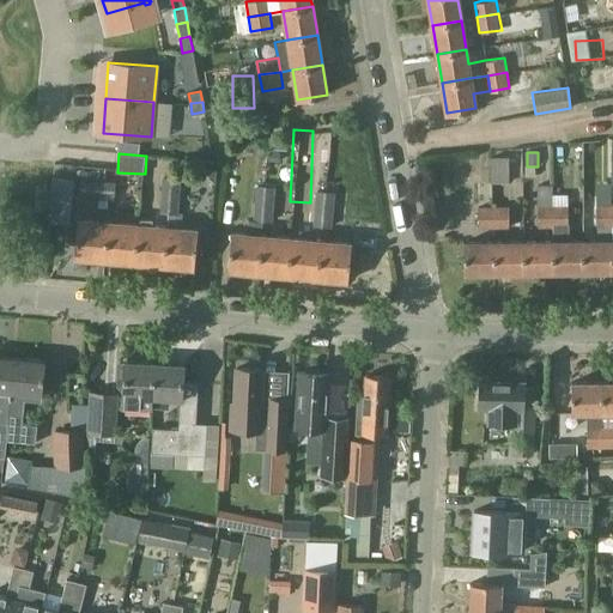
[(484,155),(485,184),(503,183),(502,153),(484,155)]
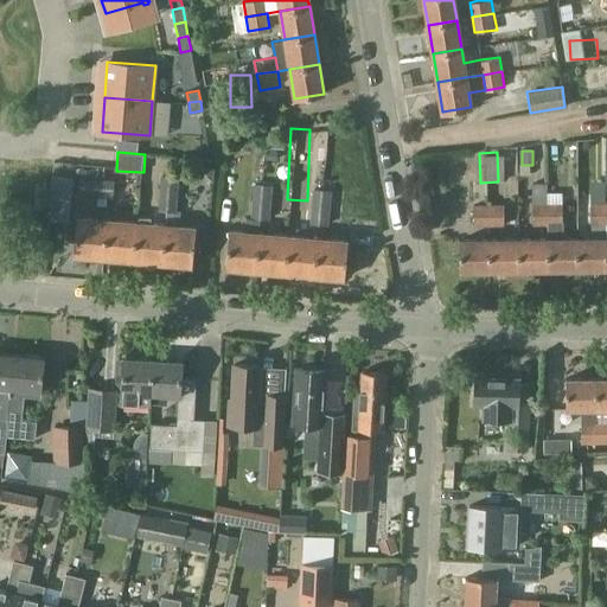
[(83,164),(80,195),(114,198),(116,181),(106,180),(107,166),(83,164)]
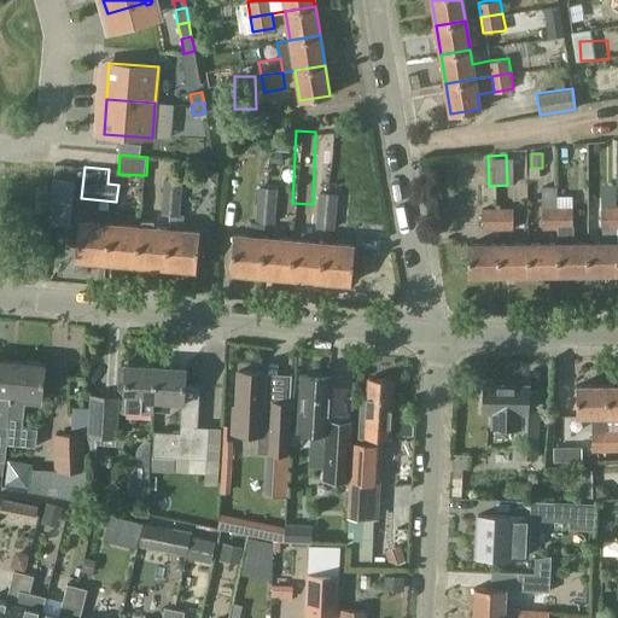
[(74,180),(52,178),(51,199),(73,200),(74,180)]
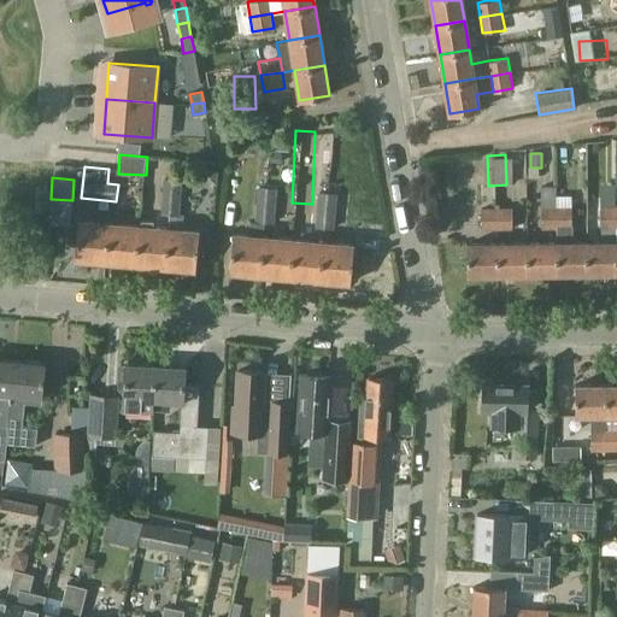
[(163,177),(162,194),(180,195),(181,180),(163,177)]
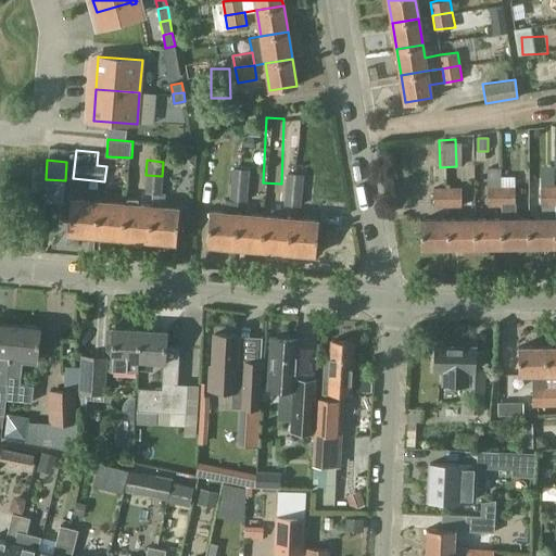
[(428,163),(428,185),(441,186),(442,163),(428,163)]
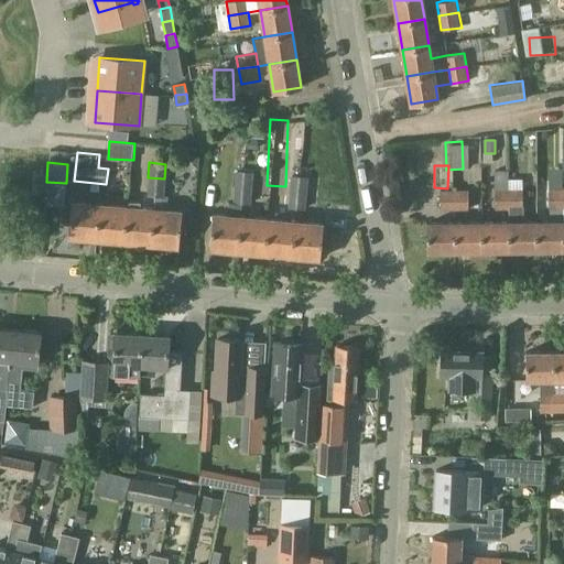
[(496,209),(508,209),(509,209),(509,191),(509,171),(496,171),(496,209)]
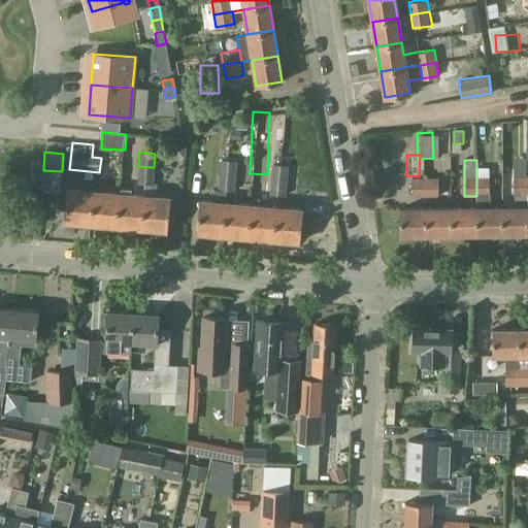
[(222,161),(220,175),(236,176),(238,162),(222,161)]
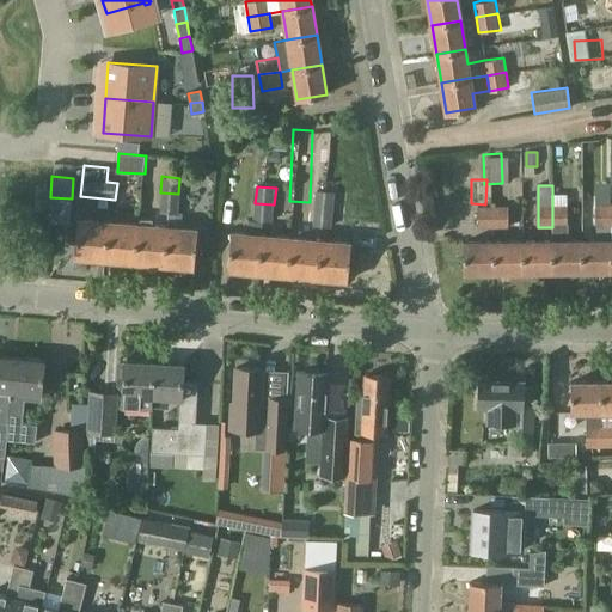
[(316,191),(314,209),(334,210),(335,193),(316,191)]
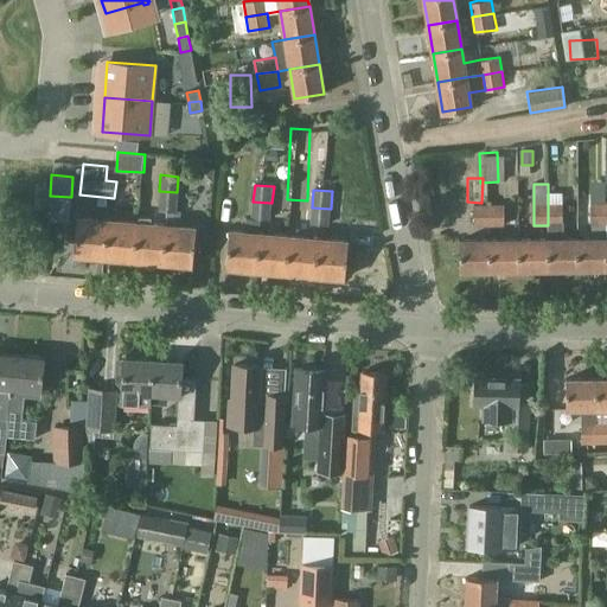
[(158,210),(166,211),(176,211),(177,192),(159,191),(158,210)]
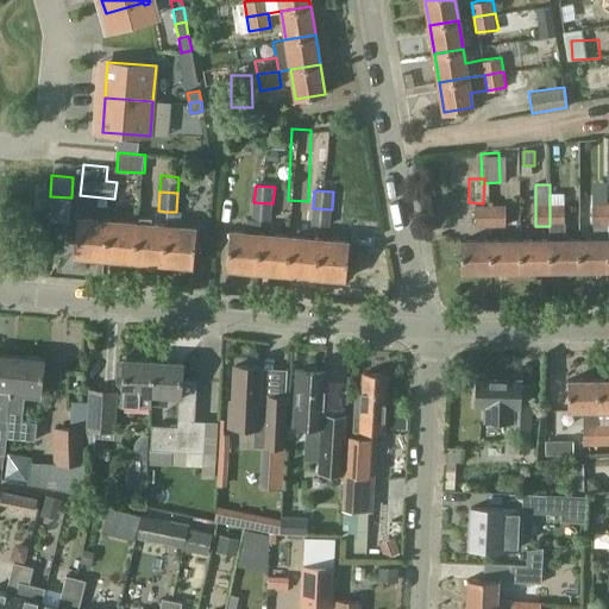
[(271,221),(272,203),(253,202),(252,219),(271,221)]
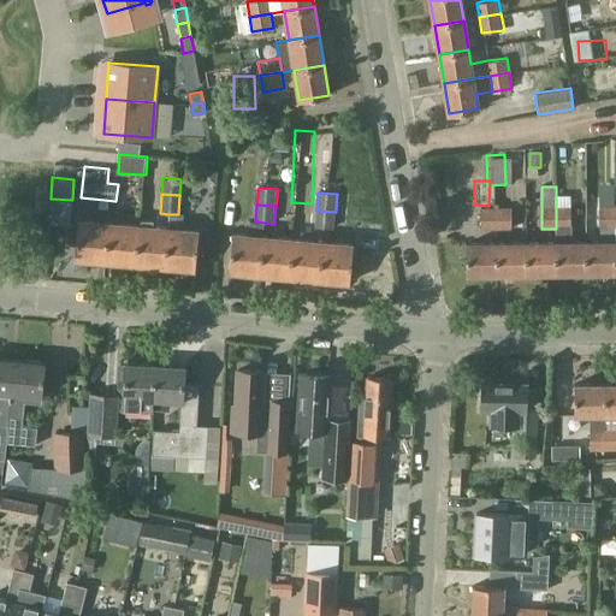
[(598,242),(584,242),(585,271),(614,271),(614,241),(614,225),(615,225),(615,205),(602,205),(598,205),(598,242)]
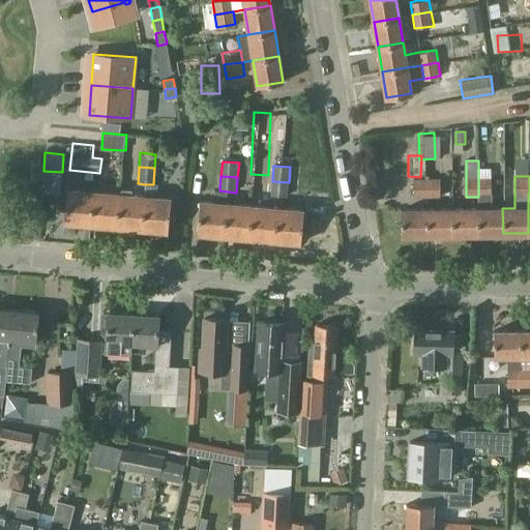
[(428,197),(428,178),(413,178),(413,197),(428,197)]
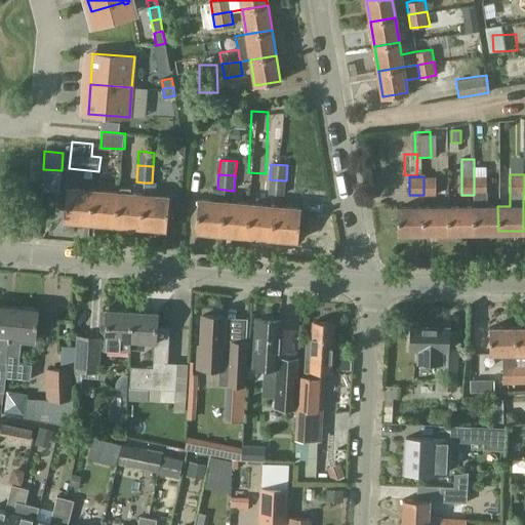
[(435,176),(423,176),(423,195),(435,195),(435,176)]
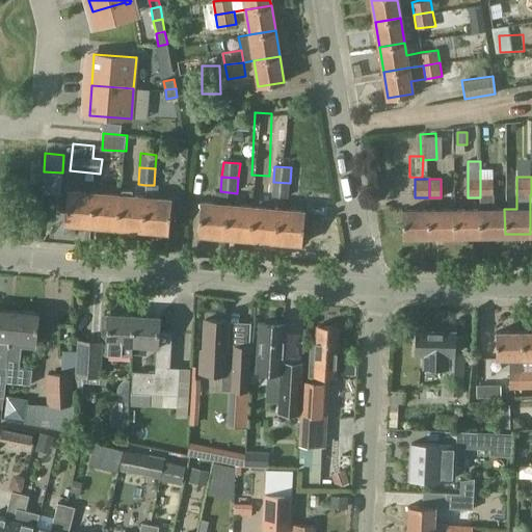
[(480,180),(480,197),(495,197),(495,180),(480,180)]
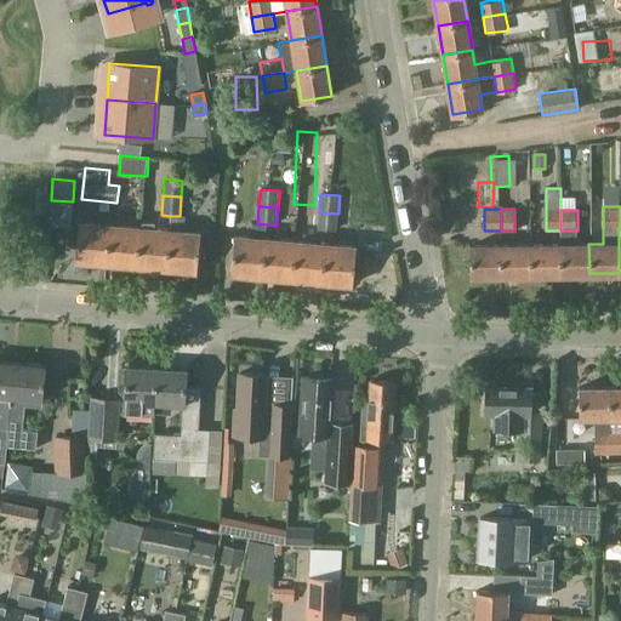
[(337,232),(339,214),(319,212),(318,229),(337,232)]
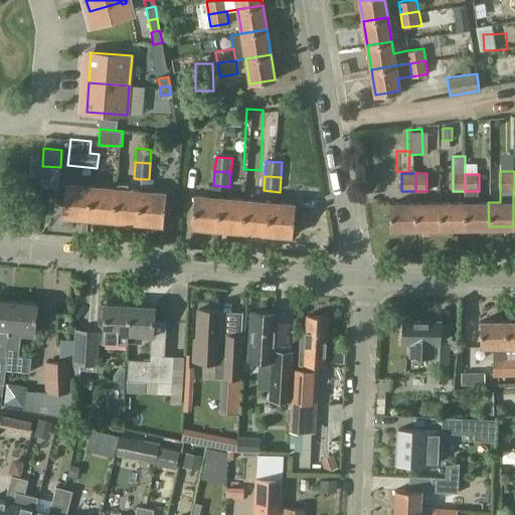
[(115,188),(112,219),(137,221),(140,190),(141,179),(134,178),(130,178),(129,189),(115,188)]
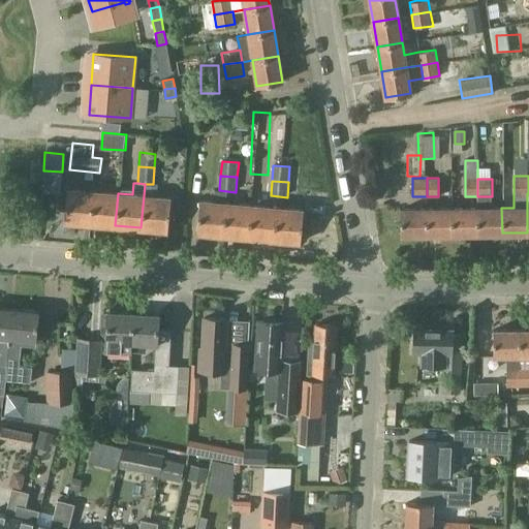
[(166,229),(169,197),(154,196),(155,184),(153,184),(145,184),(144,195),(141,227),(166,229)]
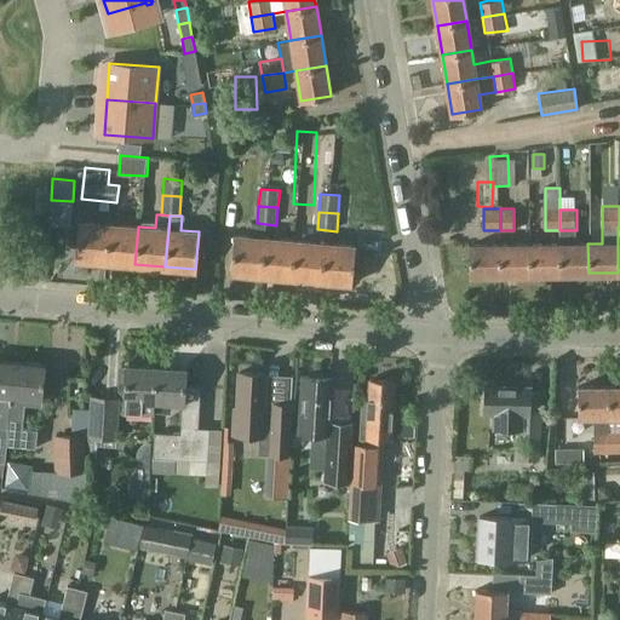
[(105,262),(108,224),(79,222),(74,258),(105,262)]
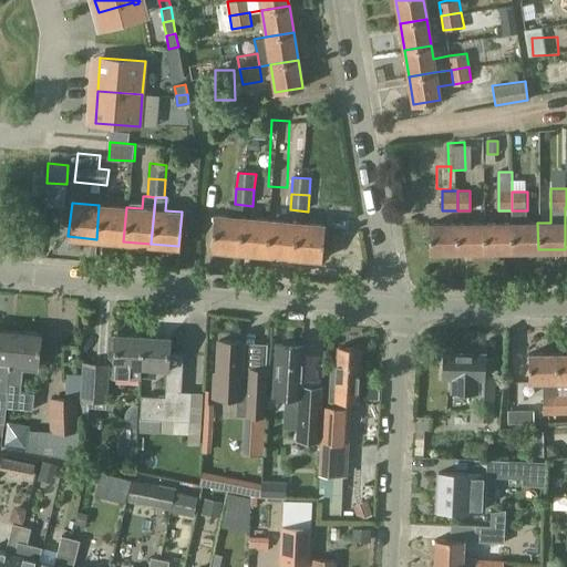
[(123,241),(126,207),(99,205),(96,239),(123,241)]
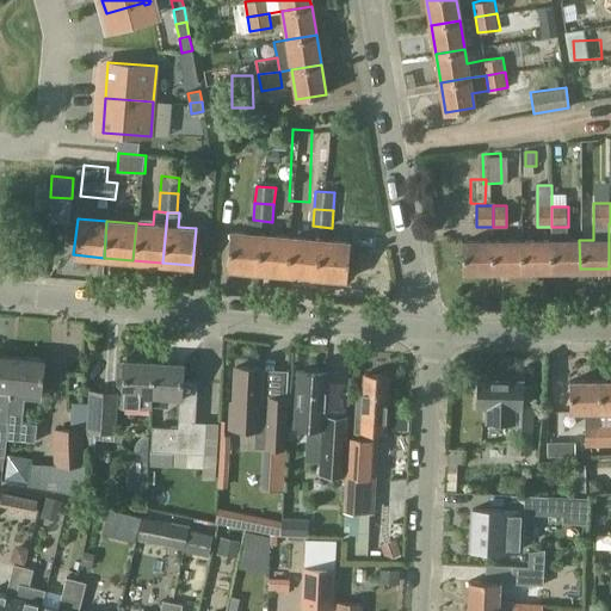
[(550,270),(580,269),(579,240),(568,240),(568,227),(551,227),(550,227),(550,240),(550,270)]
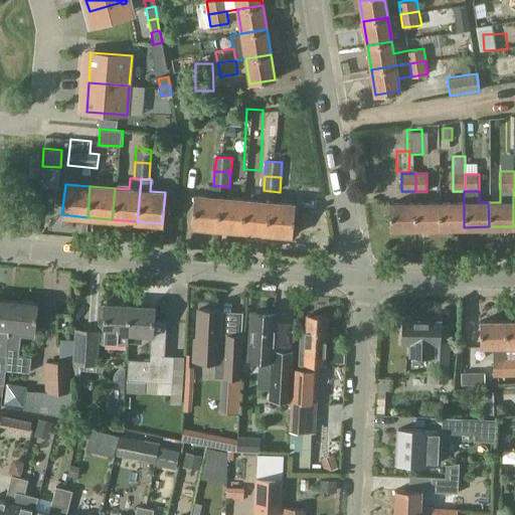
[(216,227),(219,197),(194,195),(191,225),(216,227)]
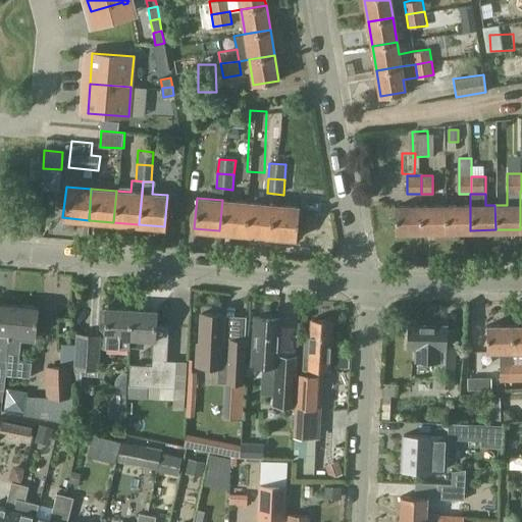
[(245,233),(248,203),(222,200),(219,230),(245,233)]
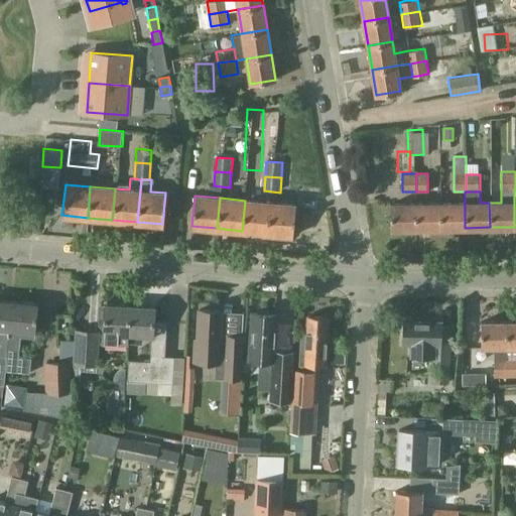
[(267,233),(270,203),(245,201),(242,231),(267,233)]
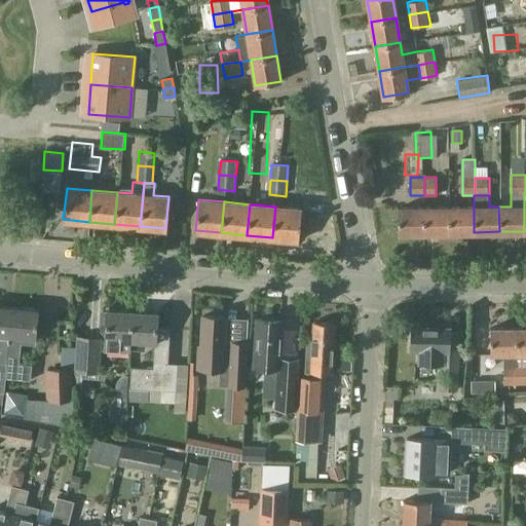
[(275,207),(272,237),(298,239),(301,209),(275,207)]
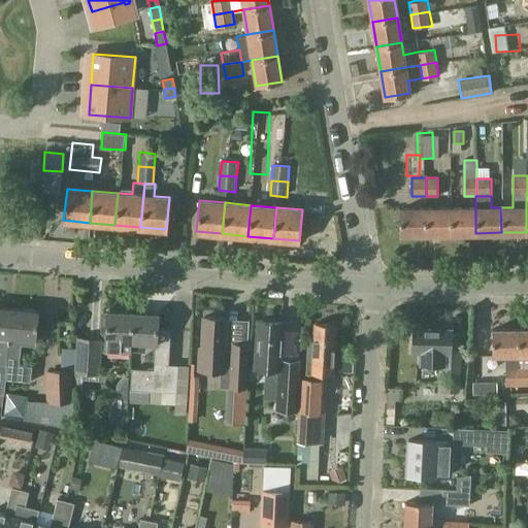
[(451,233),(475,233),(475,207),(450,208),(451,233)]
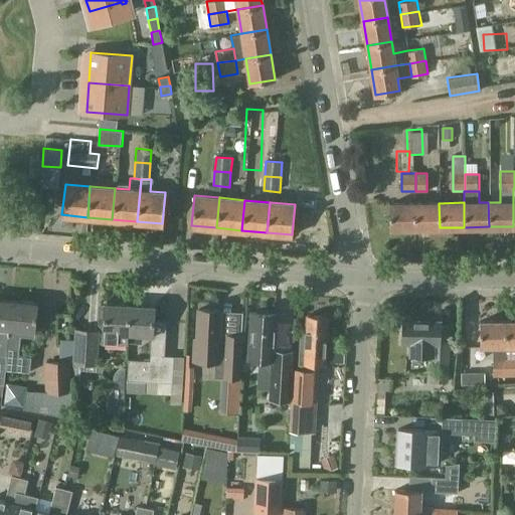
[(414,227),(414,203),(400,203),(389,203),(389,228),(414,227)]
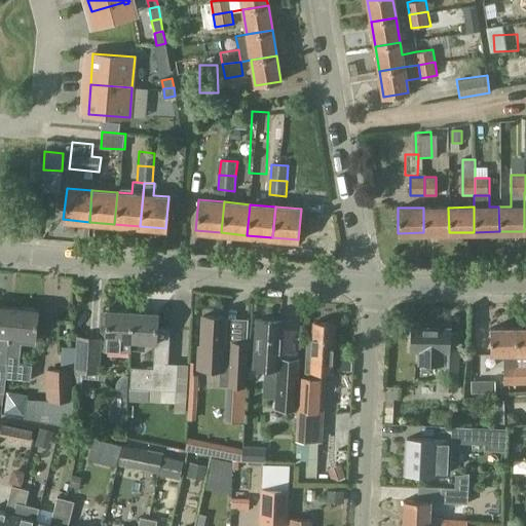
[(423,232),(449,232),(448,208),(423,208),(423,232)]
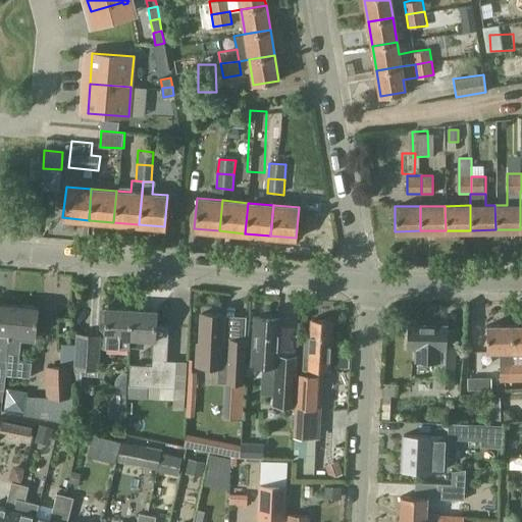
[(0,303),(0,389),(2,390),(4,375),(4,372),(10,304),(0,303)]
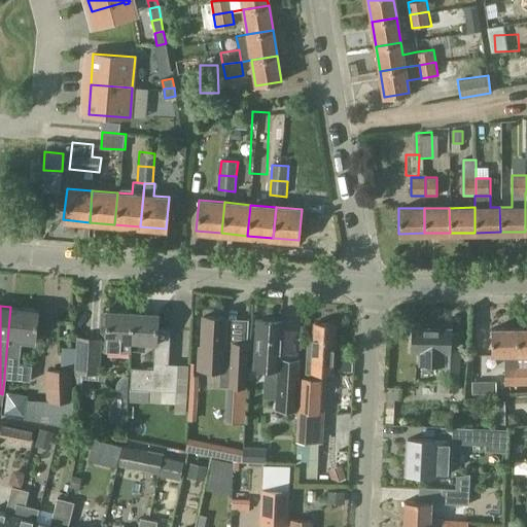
[(19,364),(21,346),(34,347),(38,310),(10,307),(4,376),(4,379),(26,380),(28,364),(19,364)]
